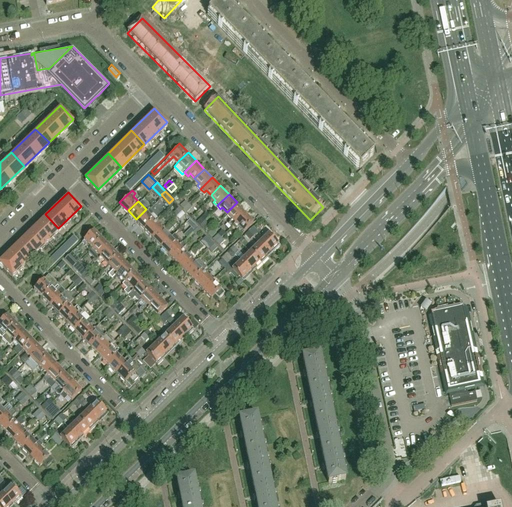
[(233,222),(245,210),(237,202),(227,212),(232,217),(228,220),(232,223),(233,222)]
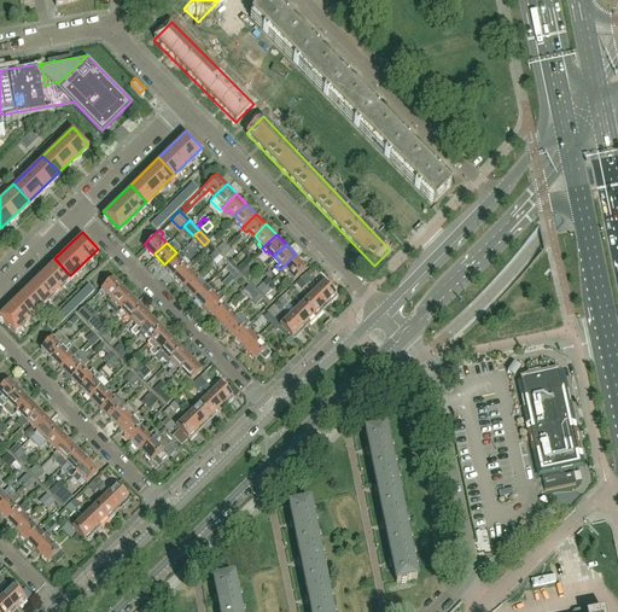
[(135,255),(143,261),(149,254),(141,248),(135,255)]
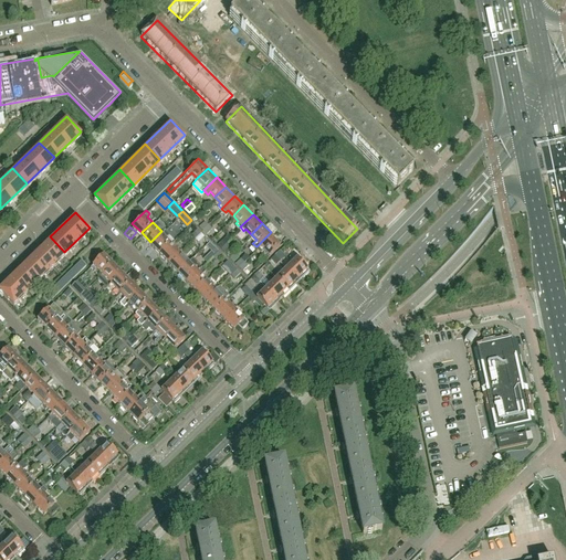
[(159,251),(170,241),(165,234),(169,231),(165,228),(161,231),(150,242),(159,251)]
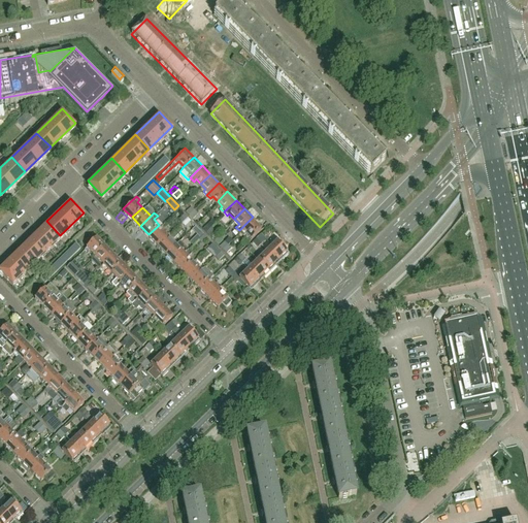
[(206,228),(211,224),(217,219),(213,216),(203,225),(206,228)]
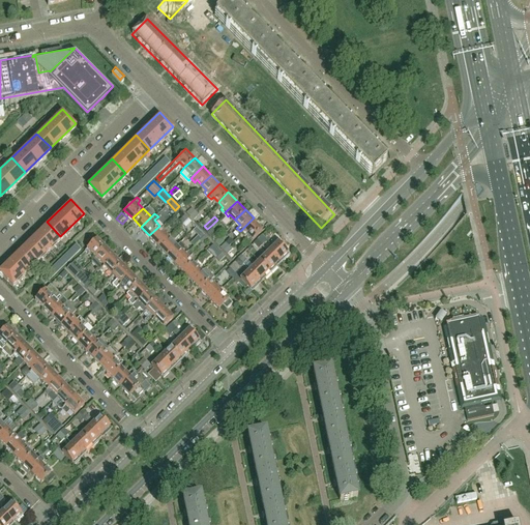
[(252,237),(262,227),(254,217),(241,230),(244,233),(246,231),(252,237)]
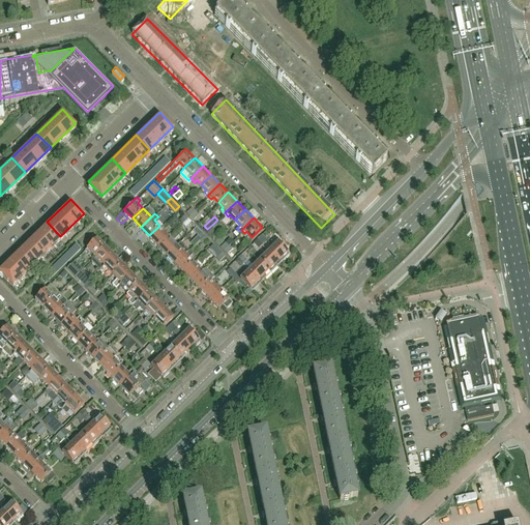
[(36,260),(60,236),(47,222),(23,245),(36,260)]
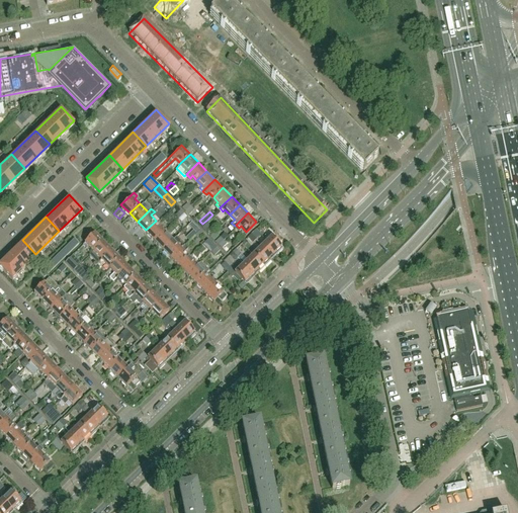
[(164,224),(161,226),(156,221),(146,230),(155,239),(165,229),(167,227),(164,224)]
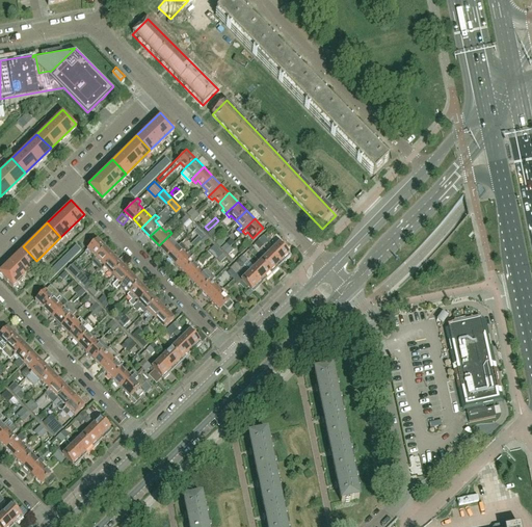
[(201,238),(206,233),(203,230),(191,240),(194,243),(201,238)]
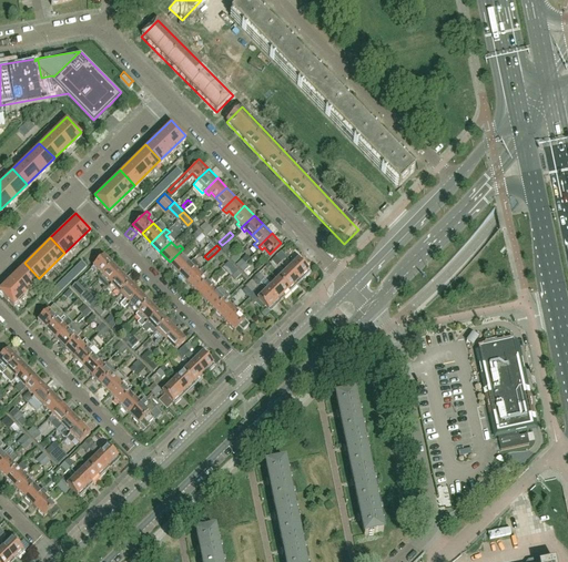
[(179,271),(190,259),(181,251),(170,262),(179,271)]
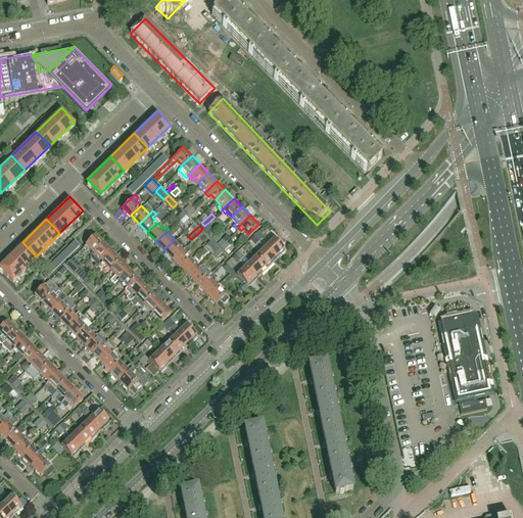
[(226,238),(230,234),(227,231),(218,240),(221,243),(226,238)]
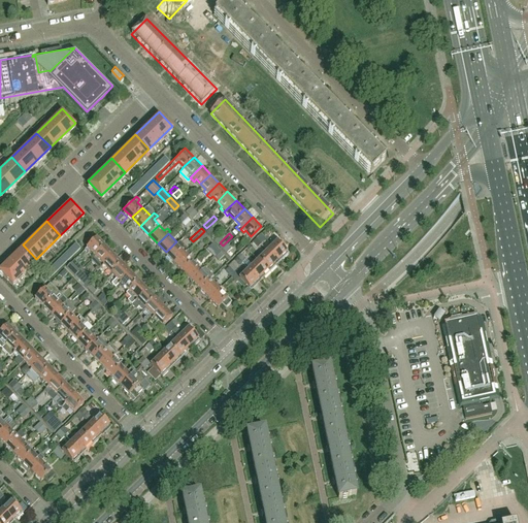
[(95,253),(105,243),(96,234),(85,247),(88,250),(90,248),(95,253)]
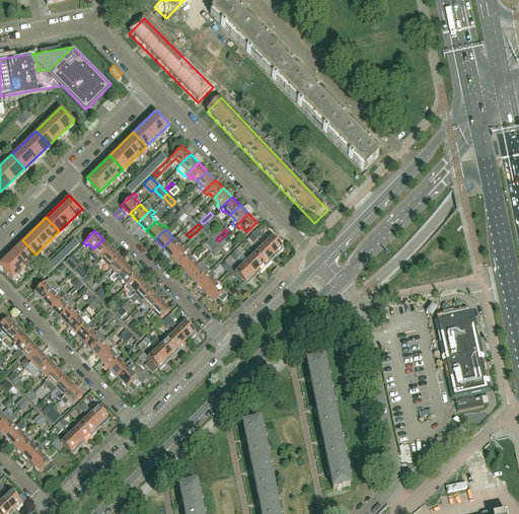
[(256,236),(252,231),(248,234),(253,239),(256,236)]
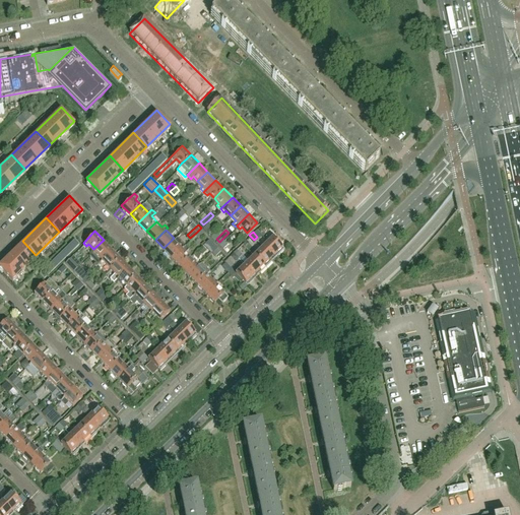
[(284,246),(278,240),(280,238),(275,232),(263,243),(275,255),(284,246)]
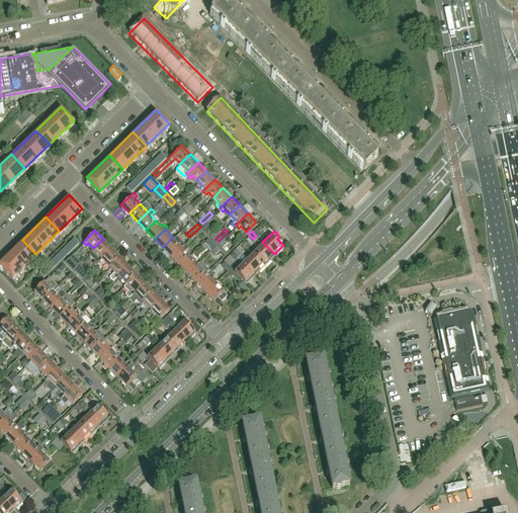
[(185,242),(177,234),(173,237),(163,247),(171,256),(185,242)]
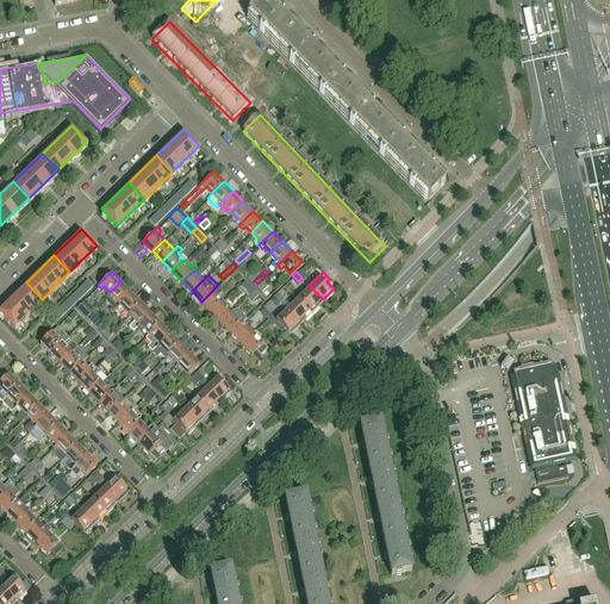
[(117,304),(131,291),(122,281),(110,292),(105,297),(112,304),(110,306),(113,309),(118,305),(117,304)]
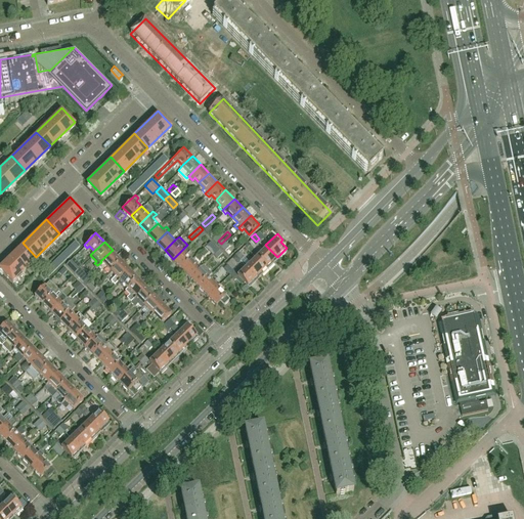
[(0,266),(12,279),(36,257),(23,243),(0,263),(0,266)]
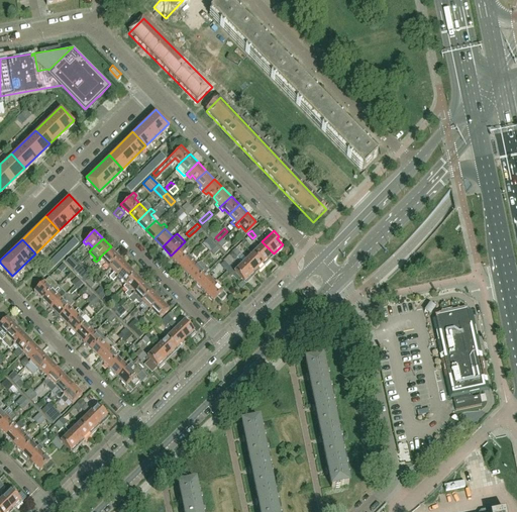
[(211,247),(216,242),(213,239),(208,244),(211,247)]
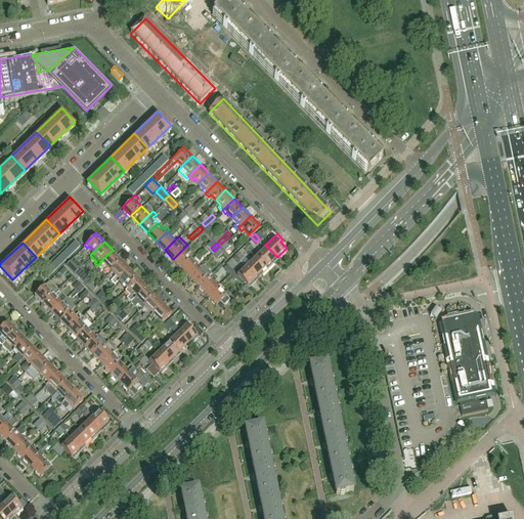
[(182,267),(192,257),(186,252),(190,248),(187,245),(173,259),(182,267)]
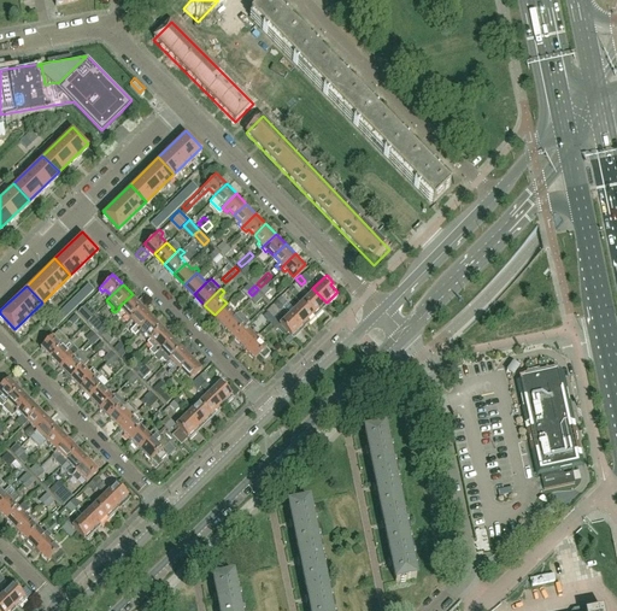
[(327,303),(312,288),(303,299),(316,313),(327,303)]
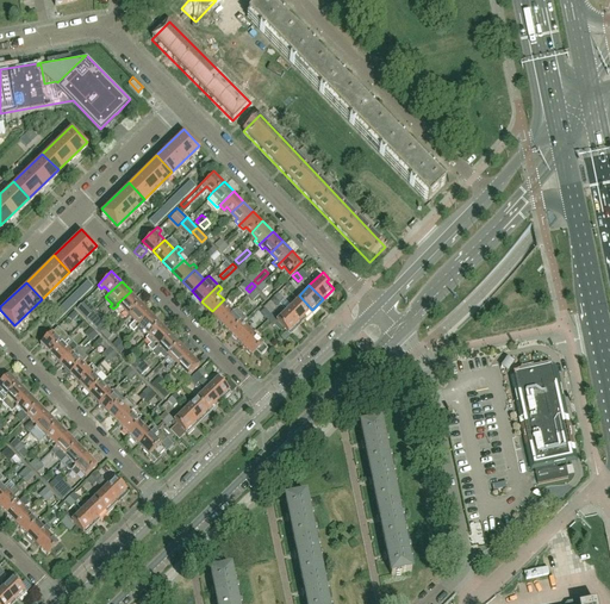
[(253,297),(259,291),(255,286),(249,292),(253,297)]
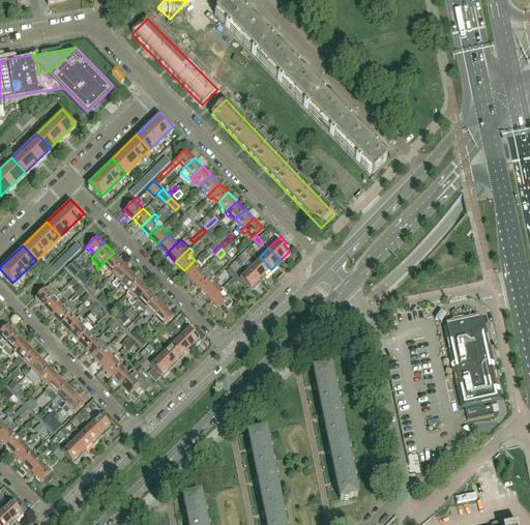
[(200,264),(209,256),(205,251),(195,258),(200,264)]
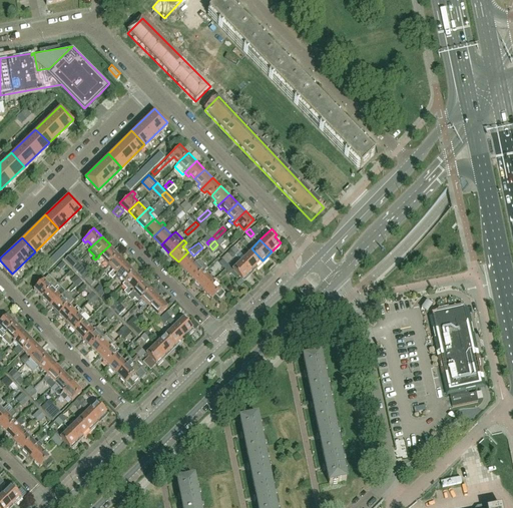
[(239,247),(234,242),(230,245),(235,250),(239,247)]
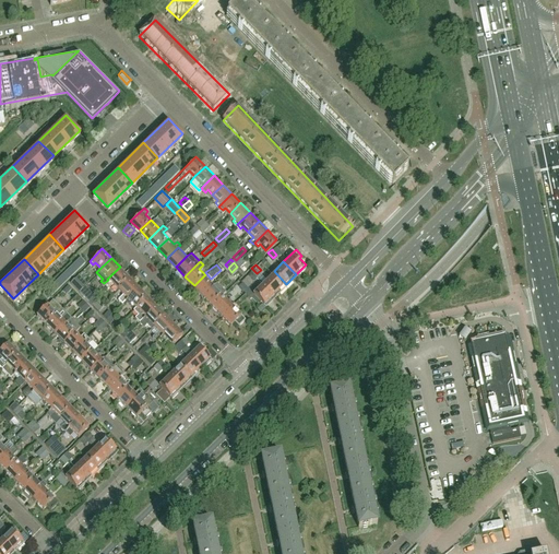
[(118,286),(129,277),(120,267),(107,279),(108,280),(111,283),(113,281),(118,286)]
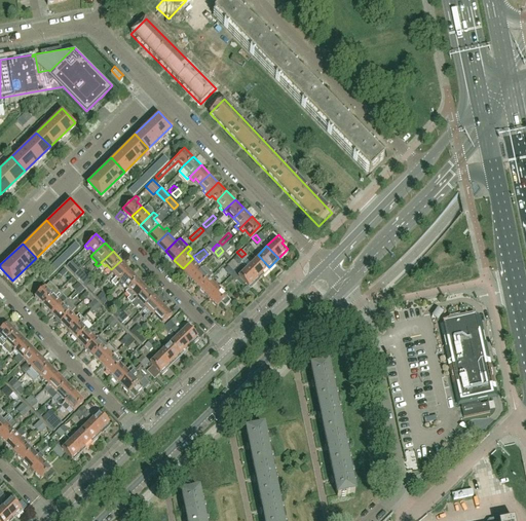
[(241,257),(236,252),(233,255),(238,260),(241,257)]
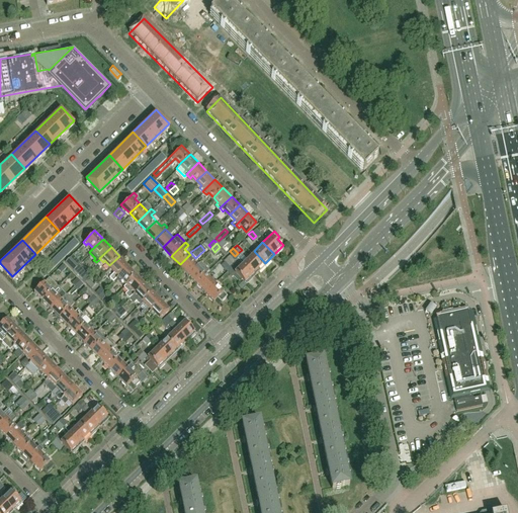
[(265,263),(254,251),(245,260),(256,271),(265,263)]
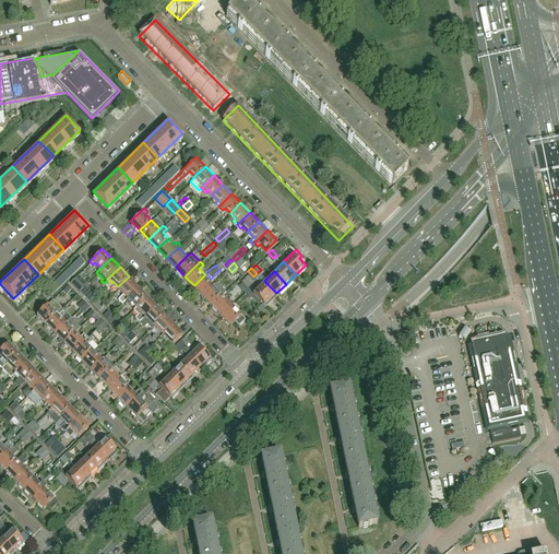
[(203,295),(214,284),(205,274),(194,285),(203,295)]
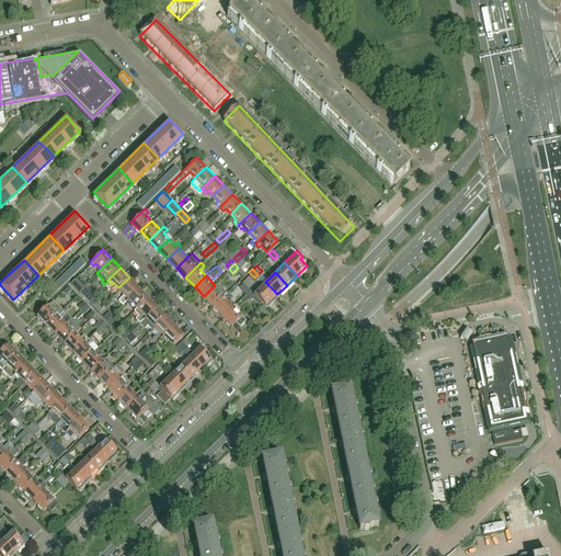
[(127,297),(138,286),(129,278),(118,287),(124,293),(118,297),(123,302),(127,297)]
